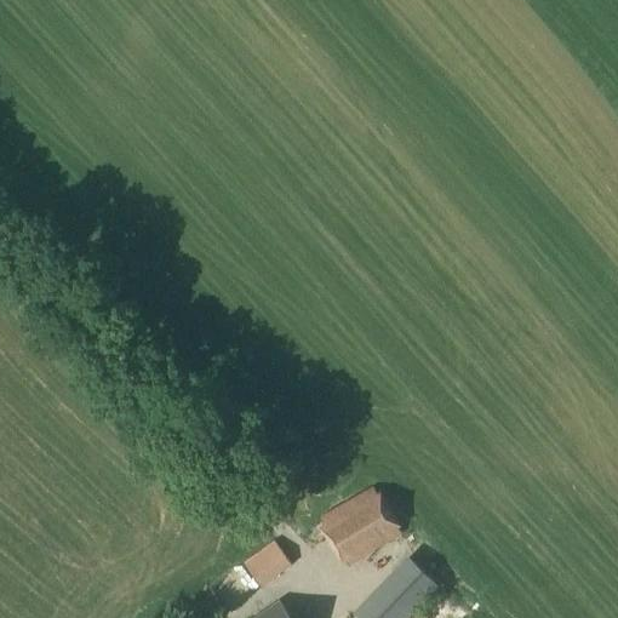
[(348,561),(396,531),(370,487),(320,516),(348,561)]
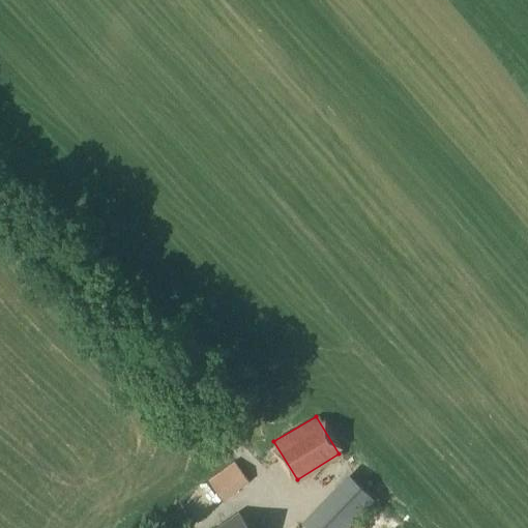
[(220,501),(247,481),(232,460),(205,478),(220,501)]
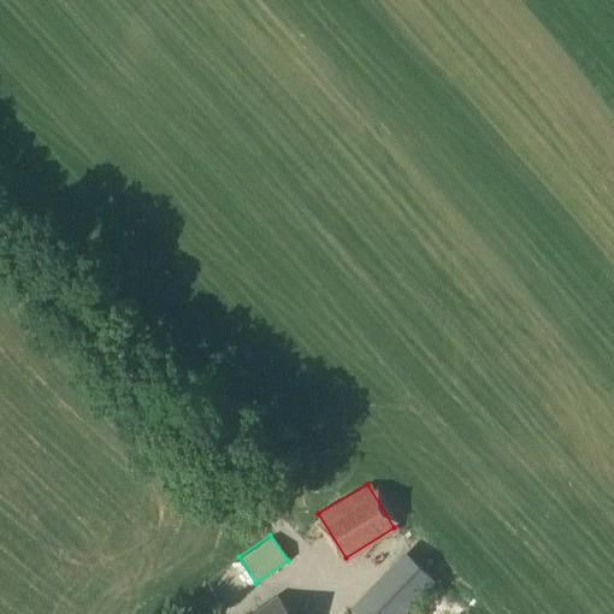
[(356,613),(394,613),(430,577),(405,554),(352,609),(356,613)]
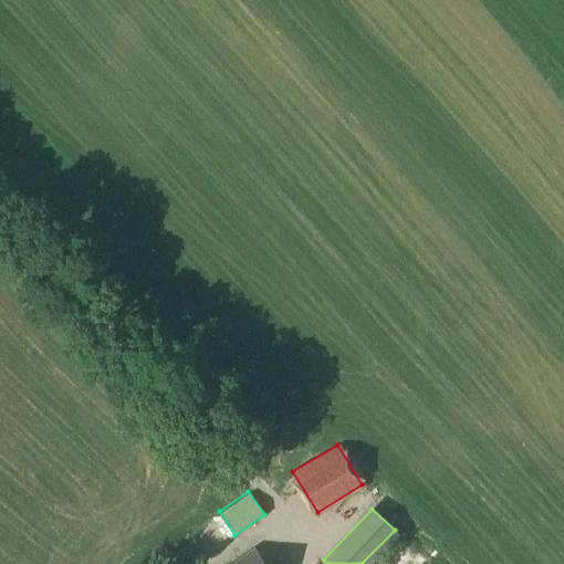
[(264,563),(253,547),(228,563),(264,563)]
